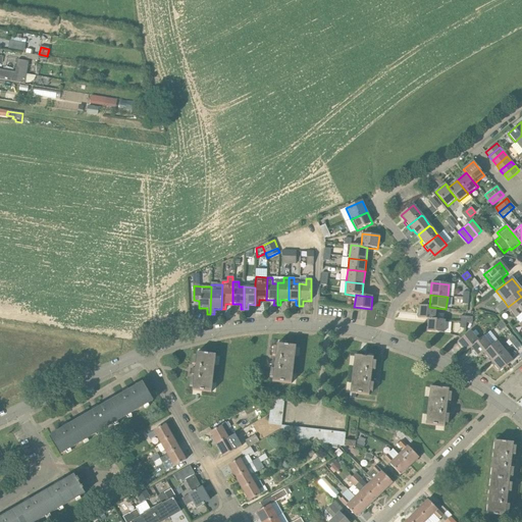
[(521,313),(521,297),(508,307),(508,308),(510,310),(516,318),(521,313)]
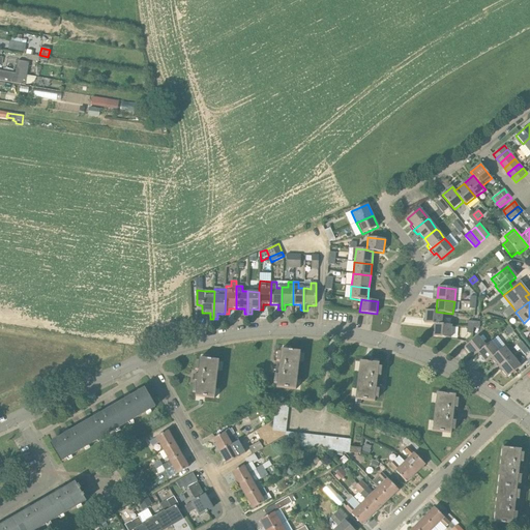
[(442,324),(443,313),(436,312),(425,311),(424,324),(435,324),(442,324)]
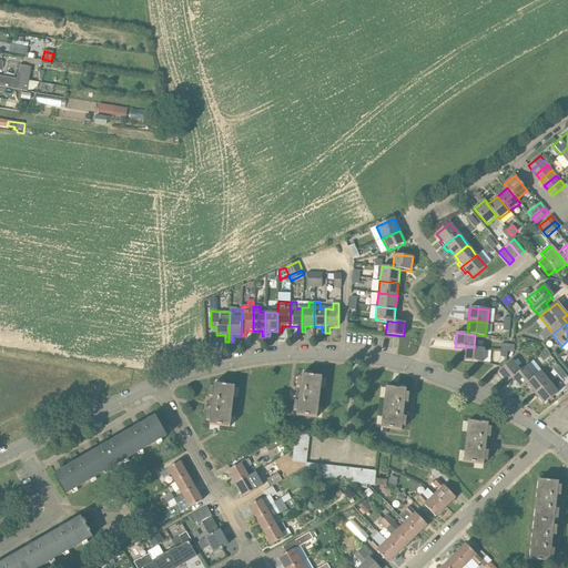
[(483,363),(484,348),(474,347),(466,347),(465,361),(483,363)]
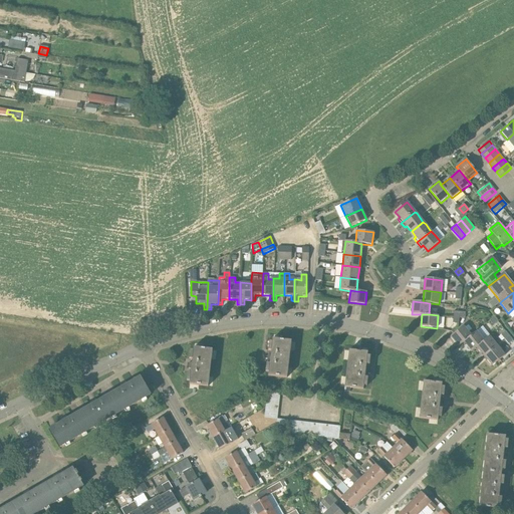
[(494,325),(498,321),(494,317),(490,320),(494,325)]
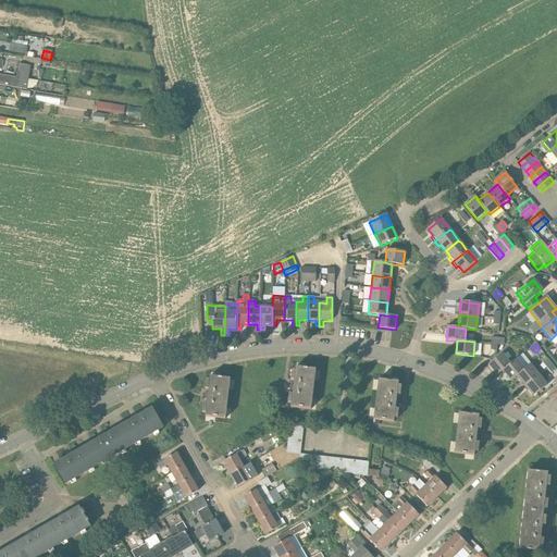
[(496,375),(510,363),(503,354),(489,364),(496,375)]
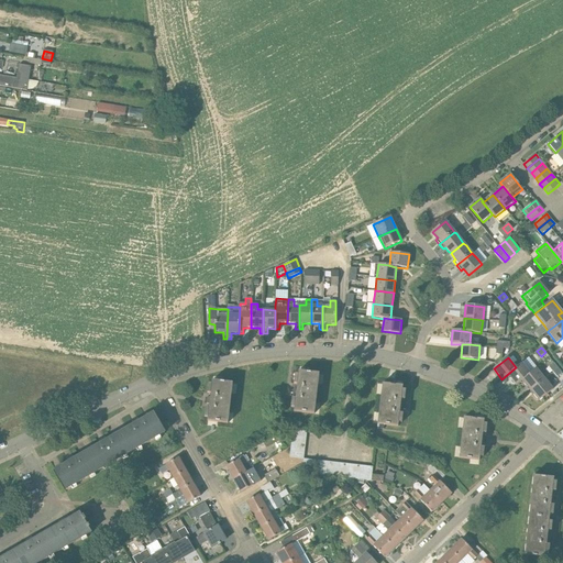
[(516,385),(530,373),(522,363),(516,367),(501,379),(503,379),(508,375),(516,385)]
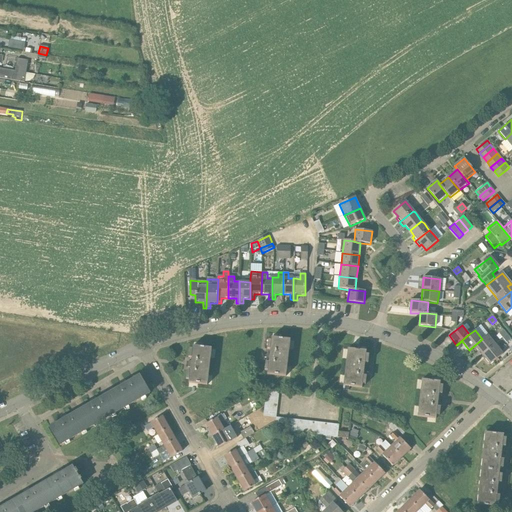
[(503,338),(508,335),(504,330),(499,334),(503,338)]
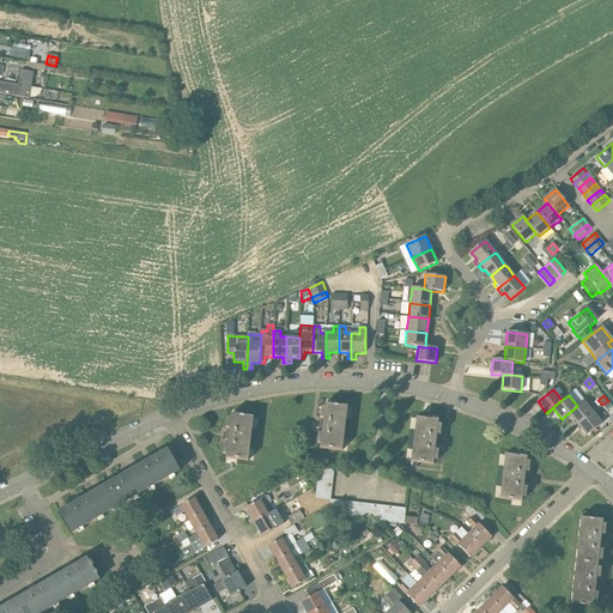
[(584,401),(577,406),(562,419),(563,419),(569,414),(577,425),(594,413),(584,401)]
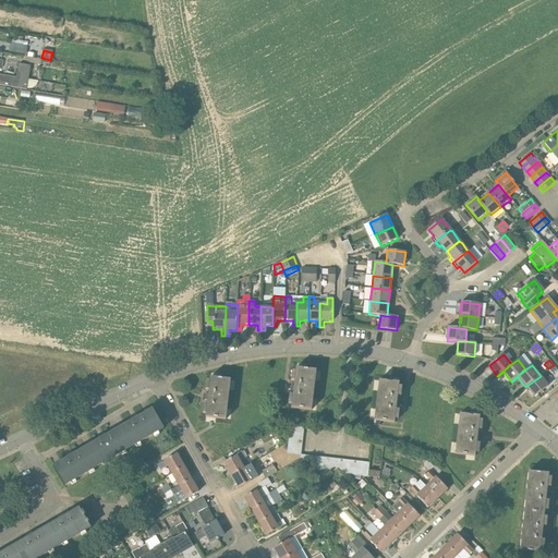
[(312,410),(316,371),(296,368),(294,388),(291,408),(312,410)]
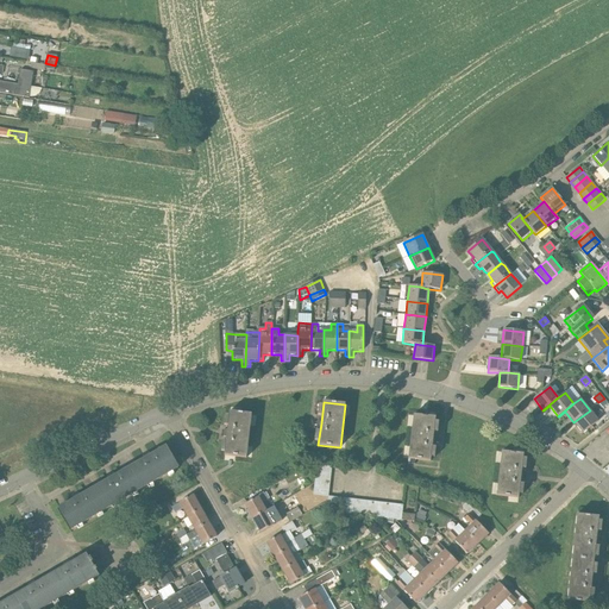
[(583,434),(598,421),(590,410),(573,422),(583,434)]
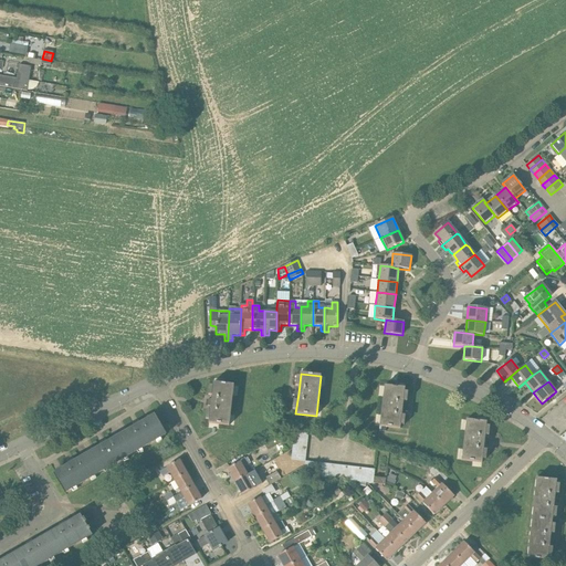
[(229,426),(234,386),(213,383),(211,401),(208,423),(229,426)]
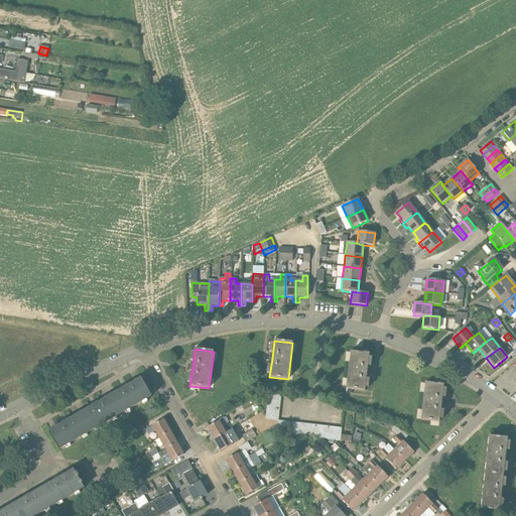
[(365,391),(367,375),(367,373),(369,354),(351,352),(346,389),(365,391)]
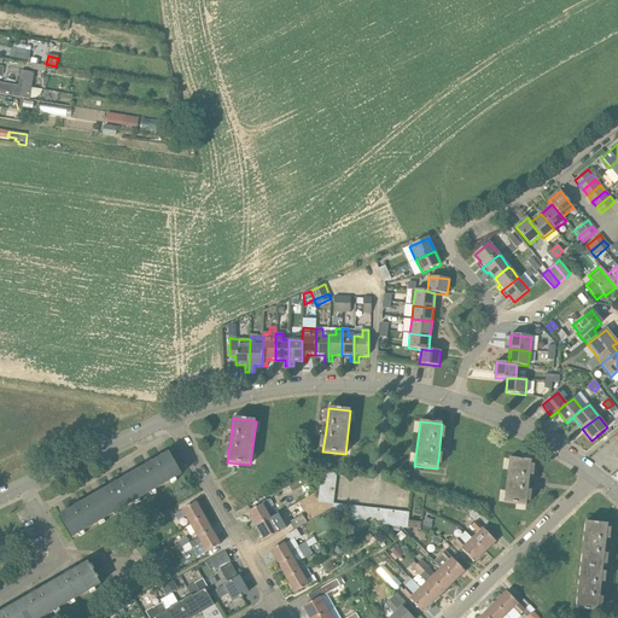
[(180,476),(168,454),(152,462),(151,460),(145,462),(146,466),(116,484),(115,481),(111,482),(127,507),(180,476)]
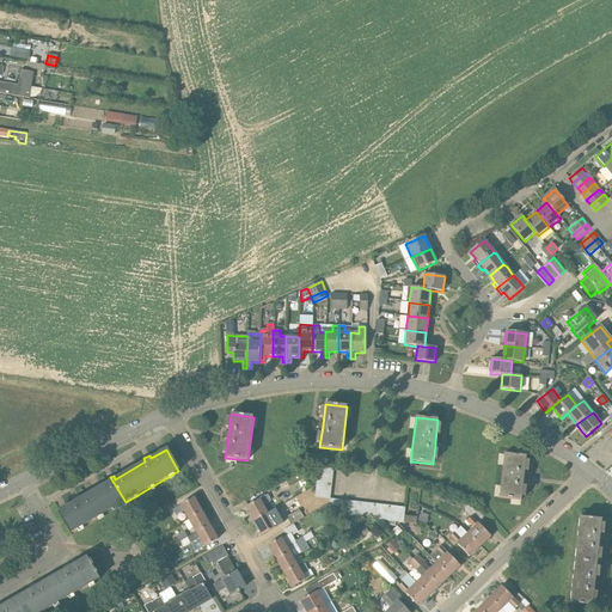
[(521,501),(524,482),(524,478),(526,457),(505,454),(499,499),(521,501)]
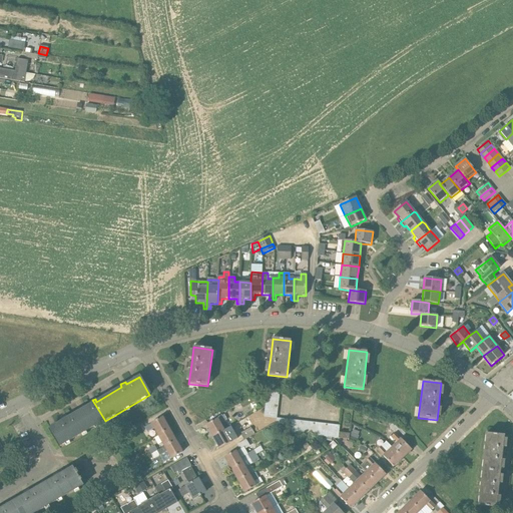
[(105,421),(92,400),(90,402),(92,404),(67,419),(65,416),(61,419),(62,421),(49,429),(60,447),(105,421)]
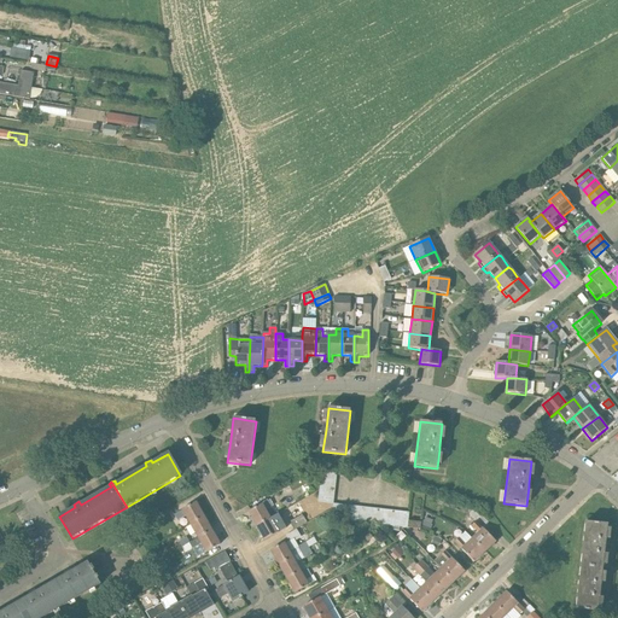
[(270,518),(266,509),(274,506),(270,500),(249,512),(256,526),(284,512),(284,511),(270,518)]
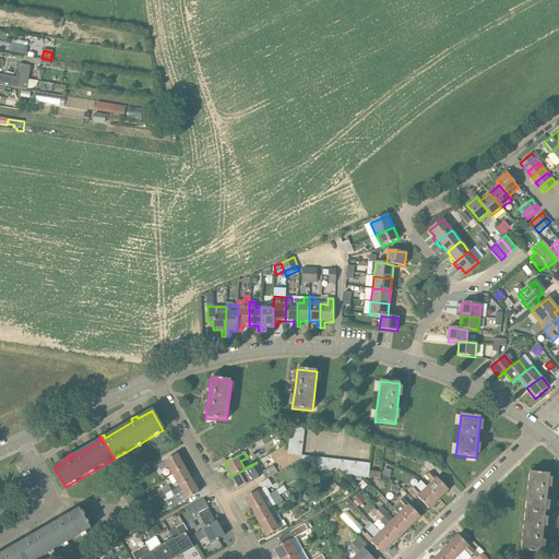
[(171,475),(185,467),(177,454),(157,466),(161,471),(167,467),(171,475)]
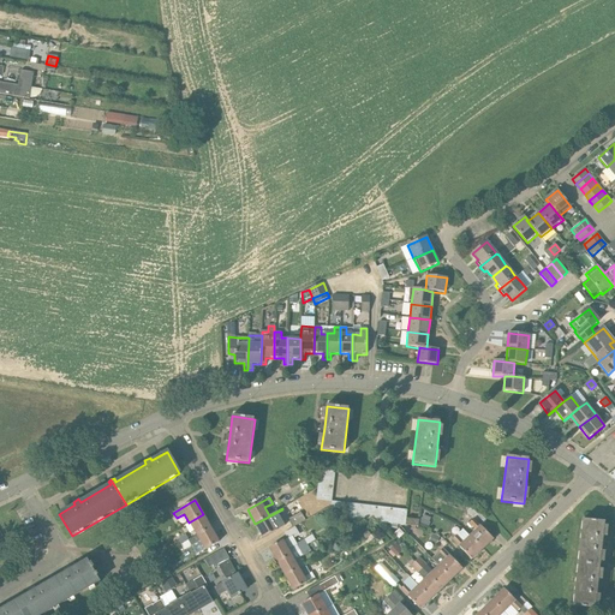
[(338,518),(340,502),(332,502),(330,508),(330,517),(338,518)]
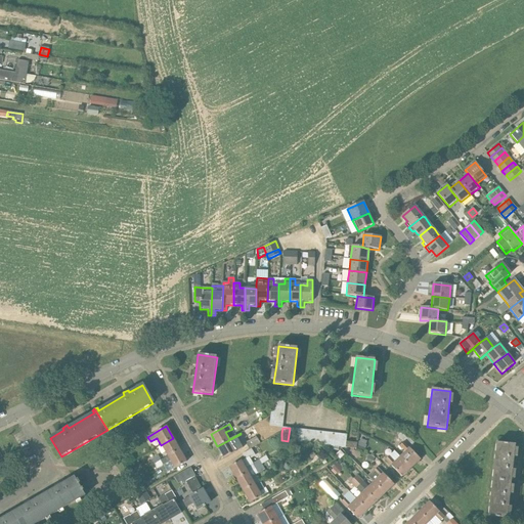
[(410,469),(421,460),(410,449),(413,445),(406,438),(407,436),(399,432),(397,436),(401,438),(403,440),(402,441),(403,442),(400,446),(405,452),(399,457),(410,469)]
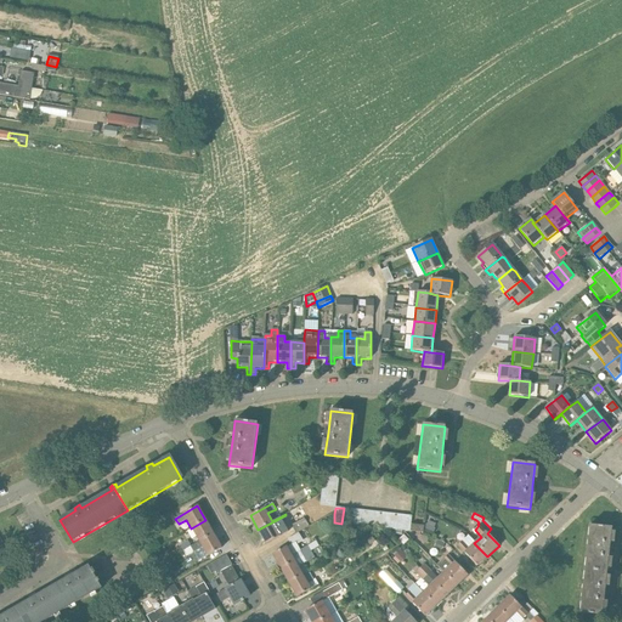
[(266,544),(293,529),(292,526),(292,525),(286,515),(258,530),(266,544)]
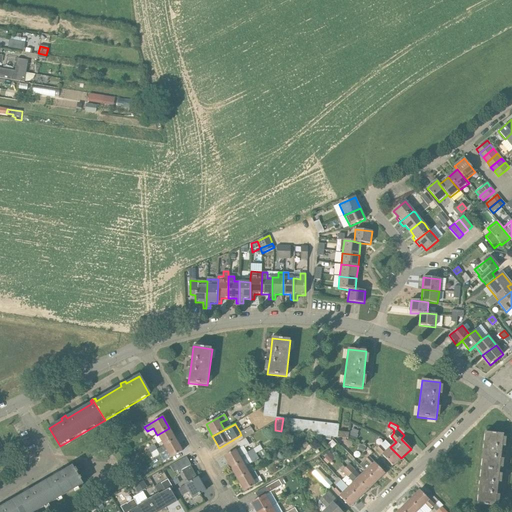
[(256,432),(252,426),(240,432),(240,433),(244,439),(256,432)]
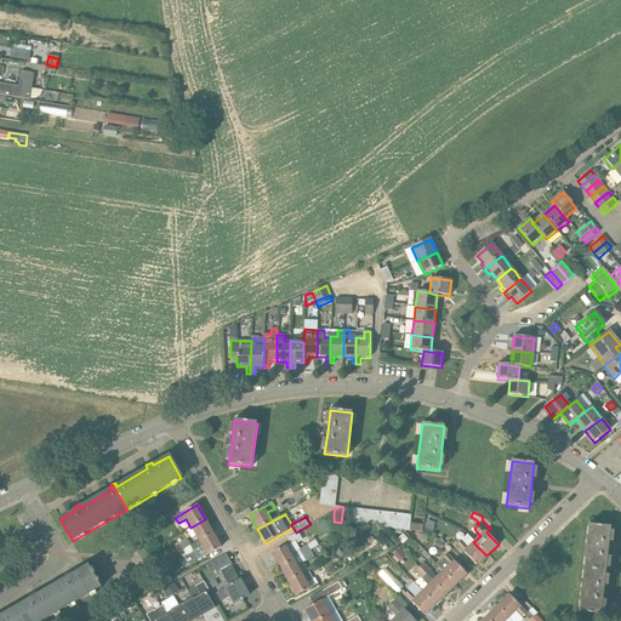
[(205,519),(191,528),(198,541),(212,533),(205,519)]
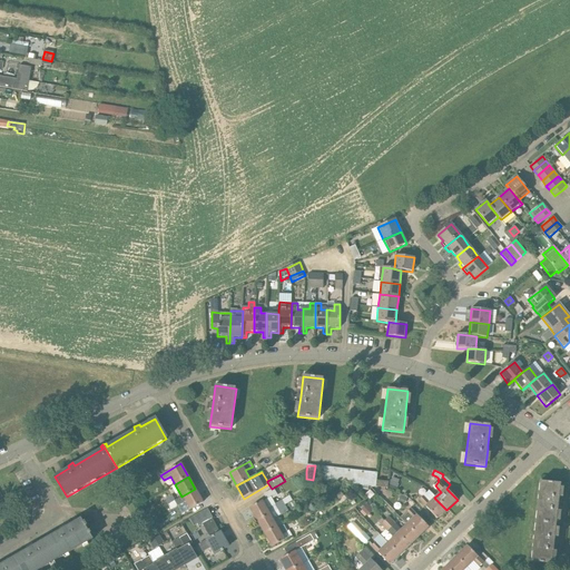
[(397,492),(400,485),(399,485),(400,481),(393,479),(390,489),(397,492)]
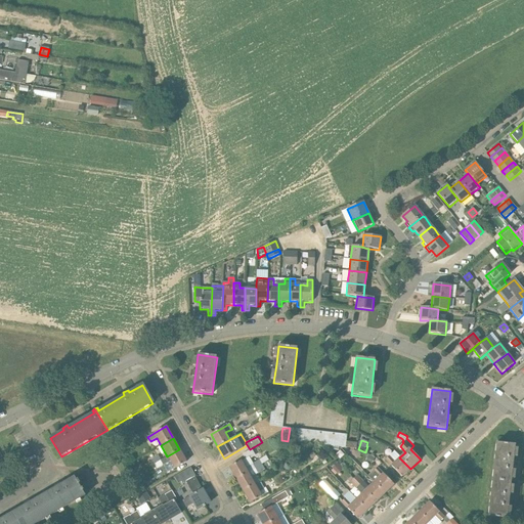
[(507,519),(509,504),(509,499),(513,463),(515,445),(496,443),(488,517),(507,519)]
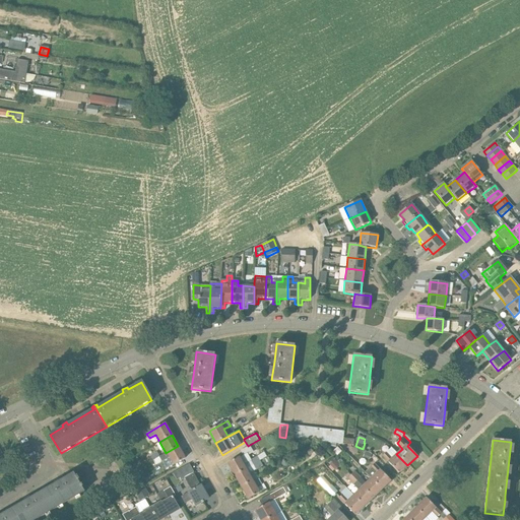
[(185,458),(178,446),(166,453),(159,457),(152,461),(155,465),(161,462),(166,469),(173,465),(185,458)]
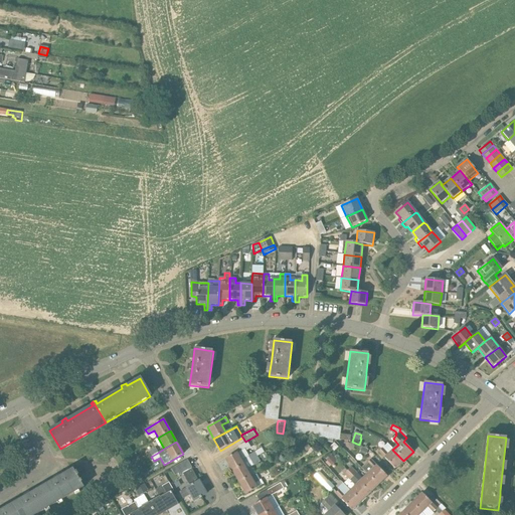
[(155,448),(149,452),(151,457),(158,453),(155,448)]
